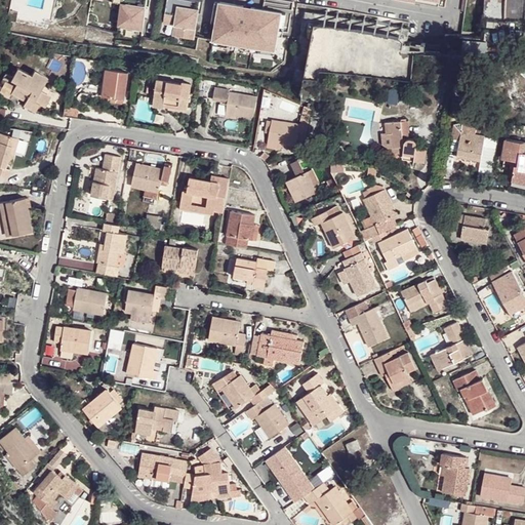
[(146,0),(112,0),(112,2),(121,4),(126,4),(122,34),(140,37),(146,0)]
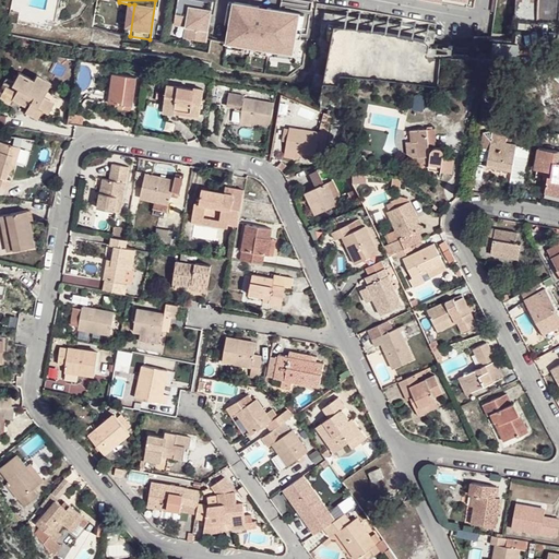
[(213,1),(206,0),(178,0),(176,19),(192,22),(189,38),(205,42),(213,1)]
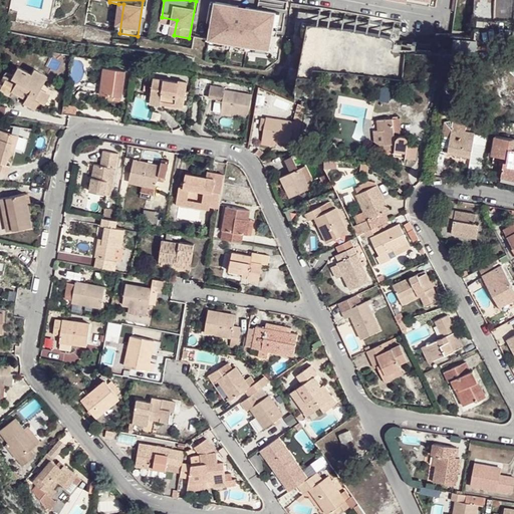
[(473,0),(473,19),(493,19),(493,0),(473,0)]
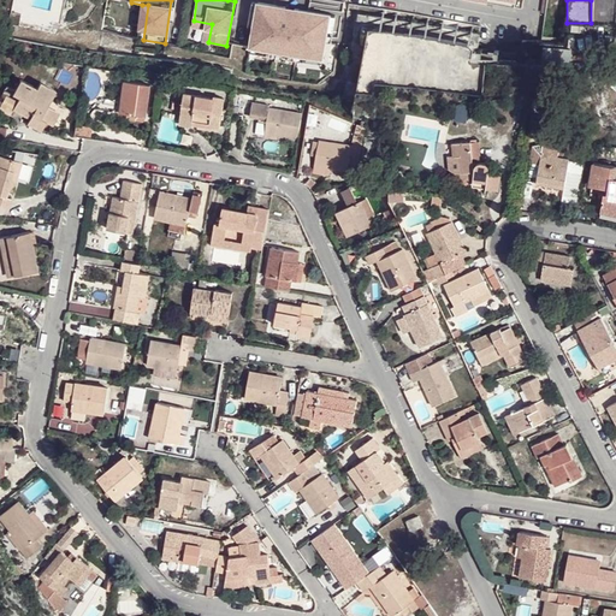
[(615,0),(591,0),(591,23),(615,23),(615,0)]
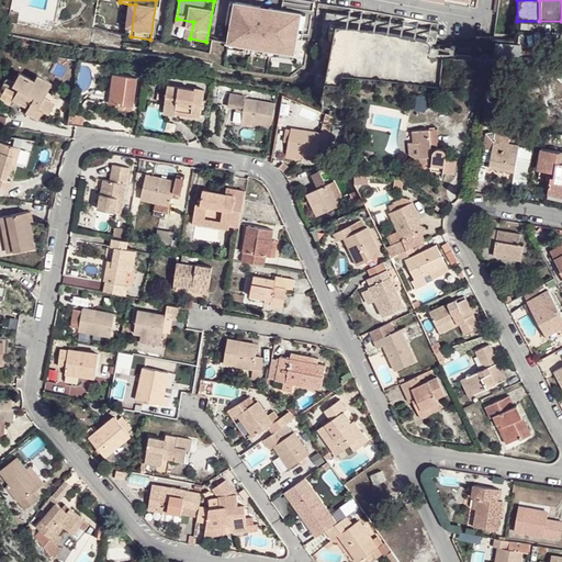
[(261,7),(235,2),(232,24),(228,43),(244,46),(261,49),(294,55),(296,38),(301,13),(281,10),(269,8),(268,11),(260,9),(261,7)]
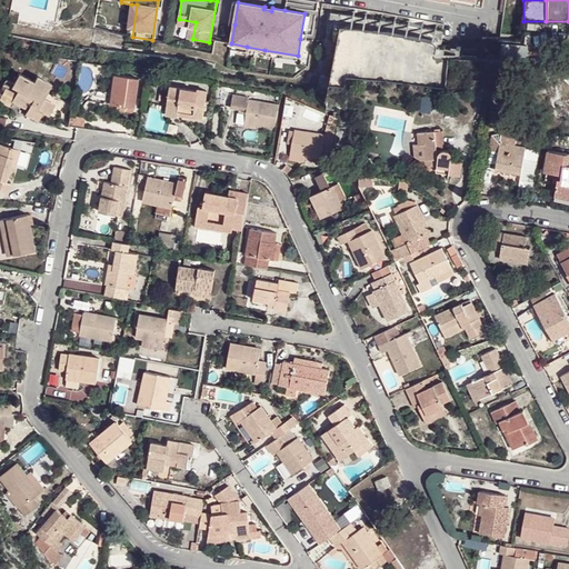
[(137,5),(131,5),(126,36),(132,37),(137,5)]
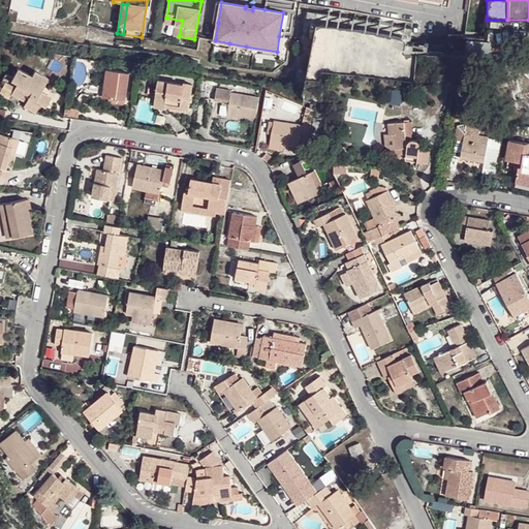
[(283,12),(279,36),(284,37),(288,13),(283,12)]
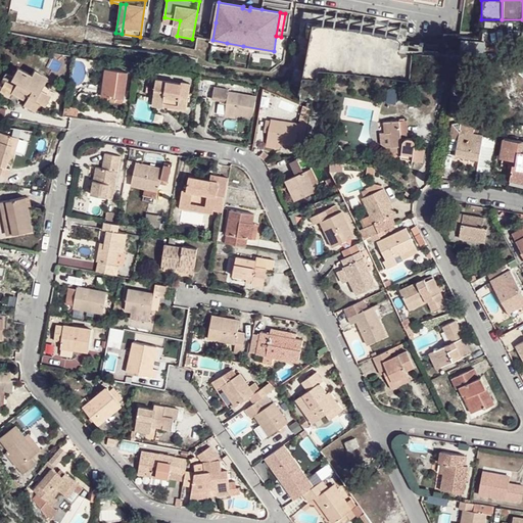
[(164,17),(163,24),(175,26),(173,36),(177,36),(180,20),(164,17)]
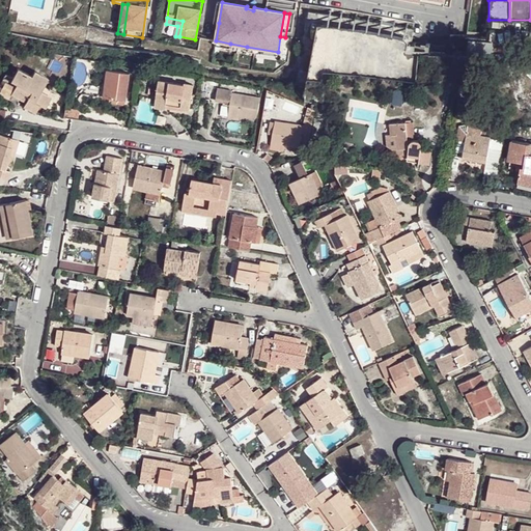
[(380,73),(416,77),(420,34),(364,28),(363,42),(383,44),(380,73)]
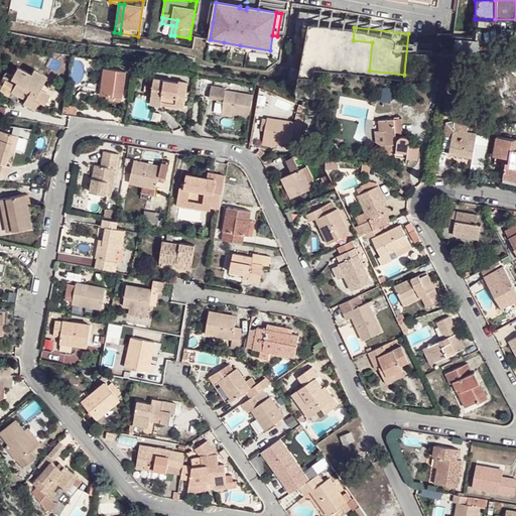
[(270,50),(240,45),(239,49),(269,54),(270,50)]
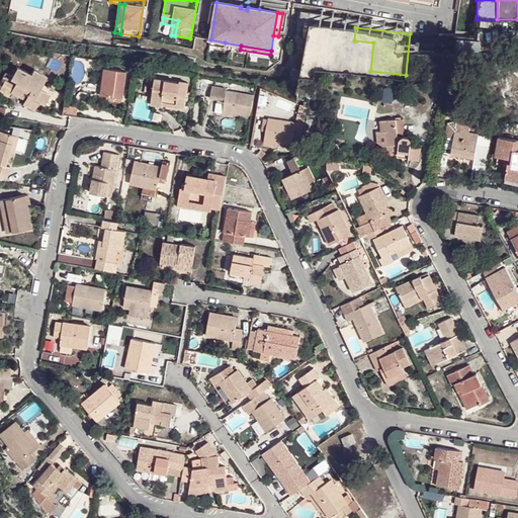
[(39,82),(45,75),(33,70),(30,75),(17,67),(11,79),(16,82),(11,91),(25,98),(23,102),(36,109),(40,102),(46,104),(51,95),(40,90),(44,84),(39,82)]
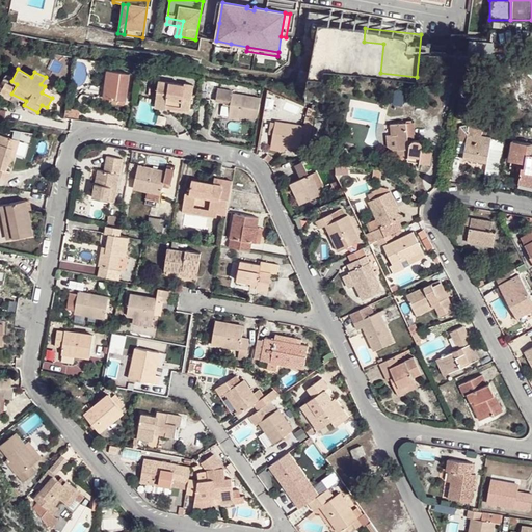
[(104,98),(113,100),(116,100),(116,104),(122,105),(123,101),(127,102),(131,74),(109,71),(104,98)]
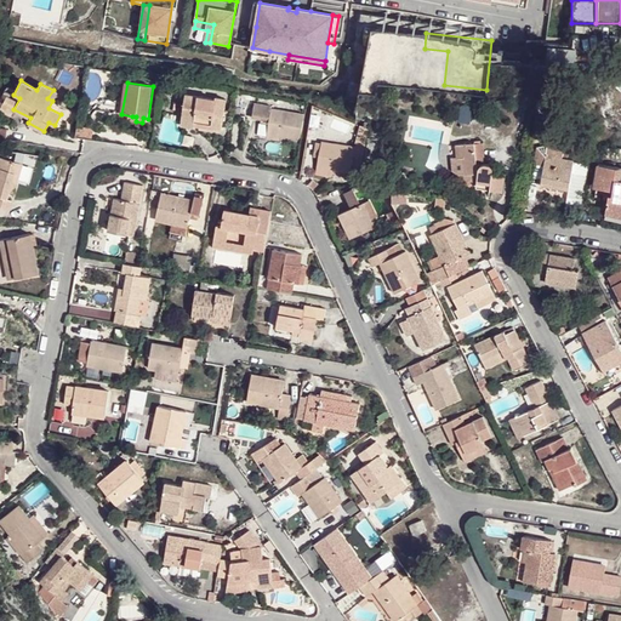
[(182,125),(194,127),(195,123),(212,126),(211,129),(222,130),(226,100),(215,98),(215,101),(186,96),(182,125)]
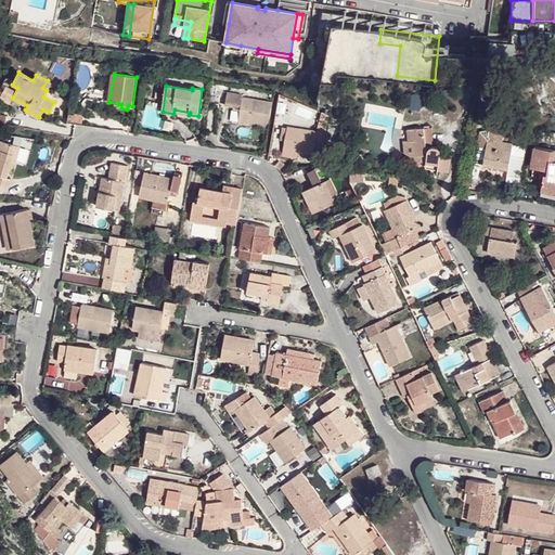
[(269,125),(272,102),(242,97),(242,94),(227,92),(224,106),(240,108),(237,120),(250,123),(269,125)]
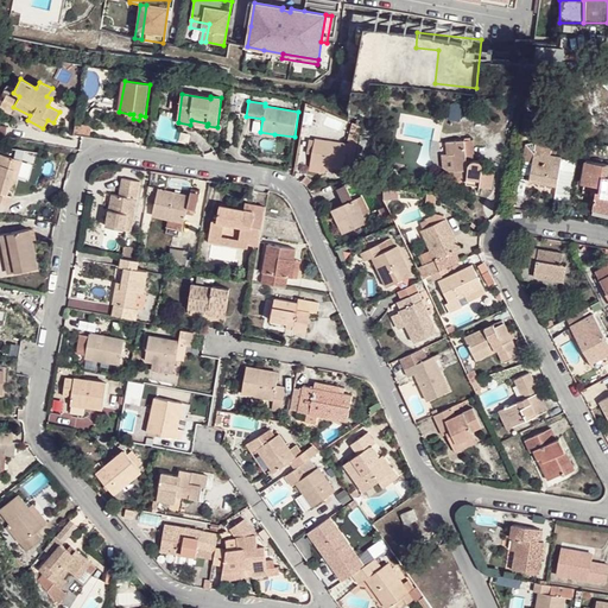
[(92,126),(75,124),(74,134),(89,137),(92,126)]
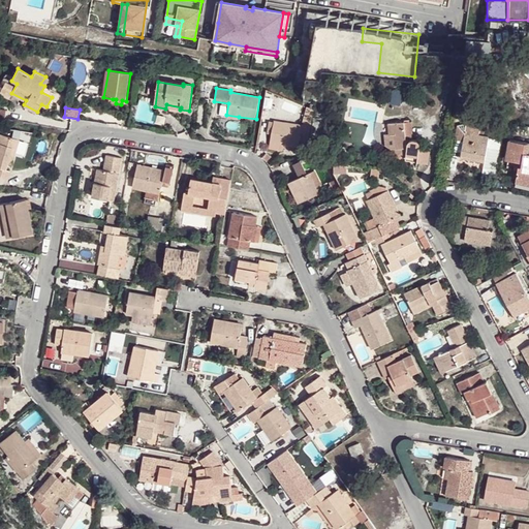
[(302,126),(274,121),(270,147),(281,149),(282,145),(298,148),(302,126)]
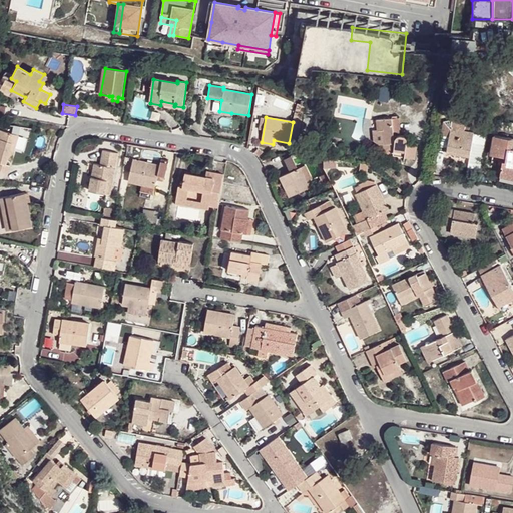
[(389,155),(394,156),(395,152),(406,154),(405,158),(415,160),(418,143),(409,142),(407,138),(405,136),(402,135),(400,136),(398,136),(396,138),(395,140),(393,118),(377,119),(378,131),(383,130),(384,138),(386,138),(386,143),(384,143),(385,152),(386,154),(387,155),(389,155)]
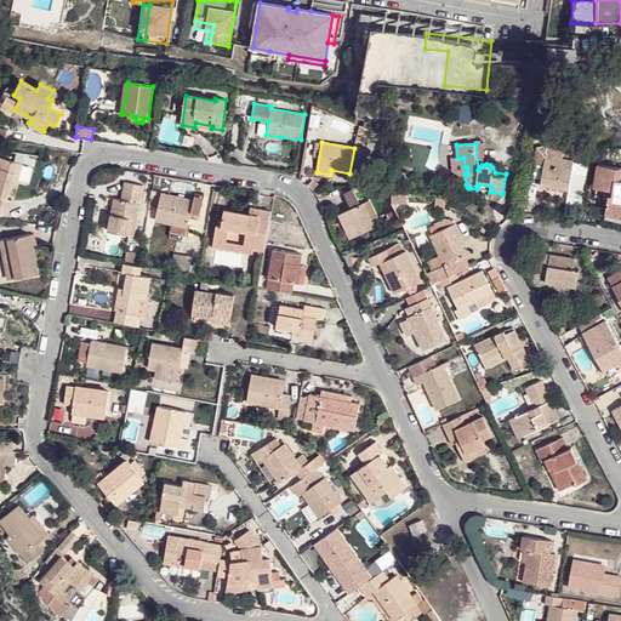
[(547,149),(536,147),(534,164),(543,165),(541,186),(569,191),(574,161),(546,157),(547,149)]
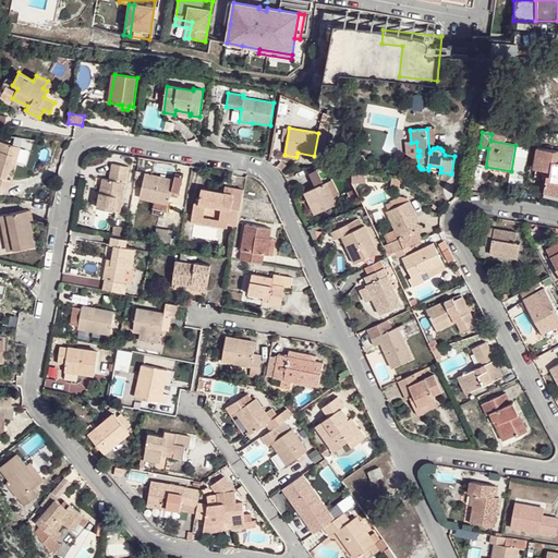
[(12,160),(15,161),(20,147),(0,141),(0,185),(8,187),(10,180),(7,179),(9,173),(12,160)]
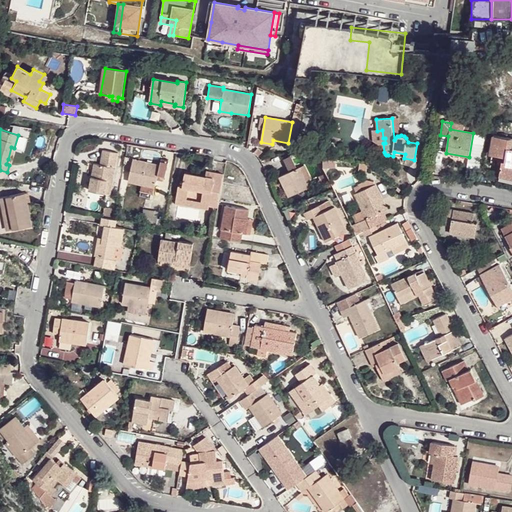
[(511,147),(510,147),(511,138),(493,135),(491,146),(493,146),(492,154),(506,157),(505,161),(502,160),(500,173),(511,174),(511,147)]
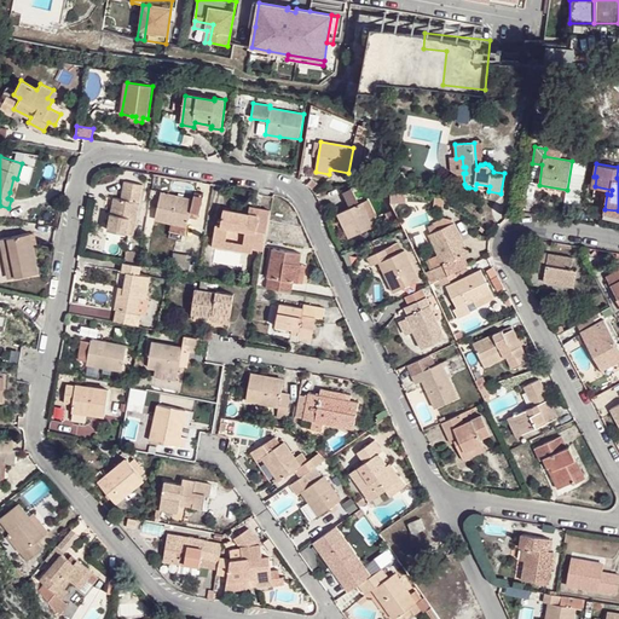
[(143,184),(126,180),(122,198),(114,197),(109,229),(134,233),(143,184)]
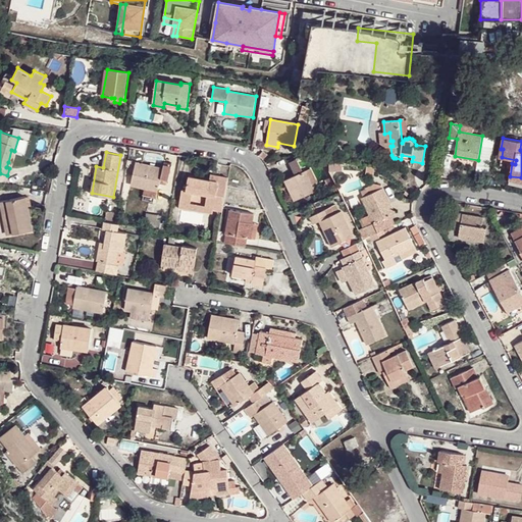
[(171,167),(163,165),(162,168),(136,164),(132,186),(159,191),(161,179),(169,180),(171,167)]
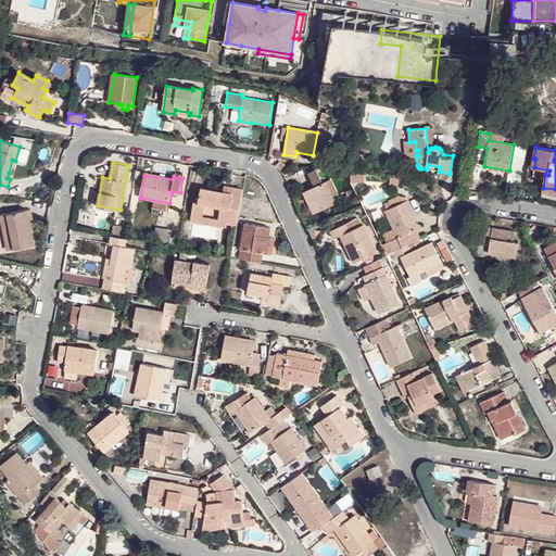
[(312,206),(310,207),(313,214),(337,204),(333,198),(338,196),(331,180),(305,192),(312,206)]
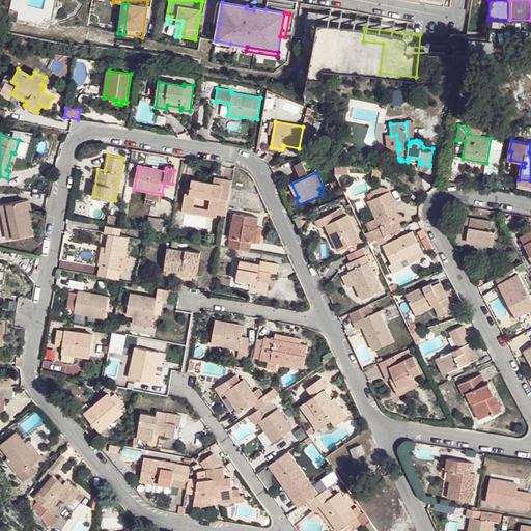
[(226,215),(232,179),(223,178),(222,184),(214,183),(193,178),(190,193),(186,193),(183,206),(194,208),(194,207),(196,195),(211,198),(208,206),(218,208),(217,214),(226,215)]
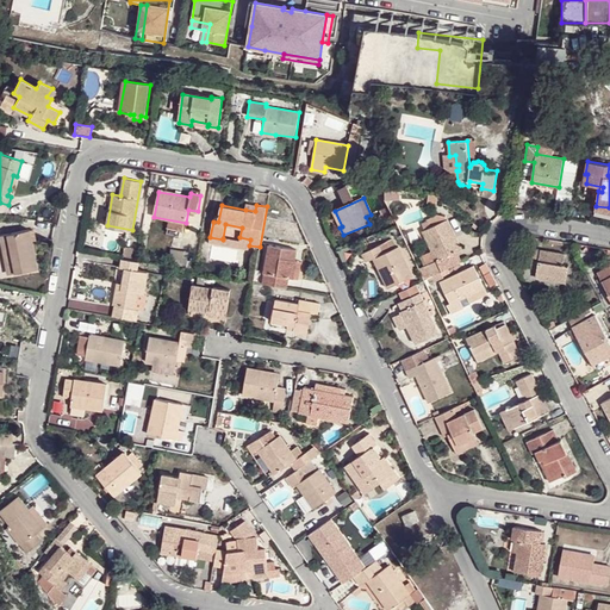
[(447,269),(448,268),(447,266),(442,257),(455,251),(460,249),(447,221),(423,230),(437,260),(425,266),(431,277),(440,272),(447,269)]
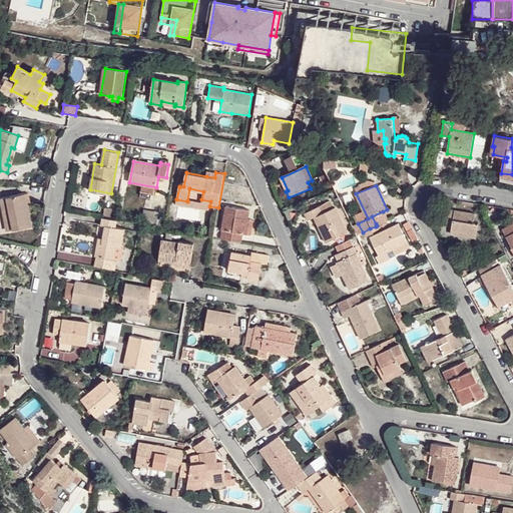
[(0,197),(2,210),(8,208),(13,230),(31,226),(24,192),(0,197)]
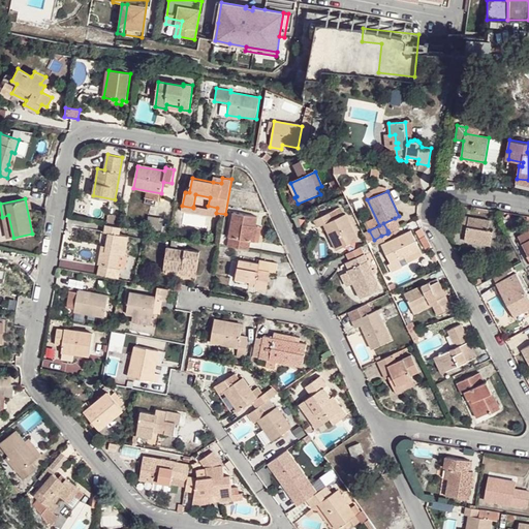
[(193,208),(182,206),(182,210),(216,216),(216,213),(217,208),(208,206),(208,209),(193,207),(193,208)]
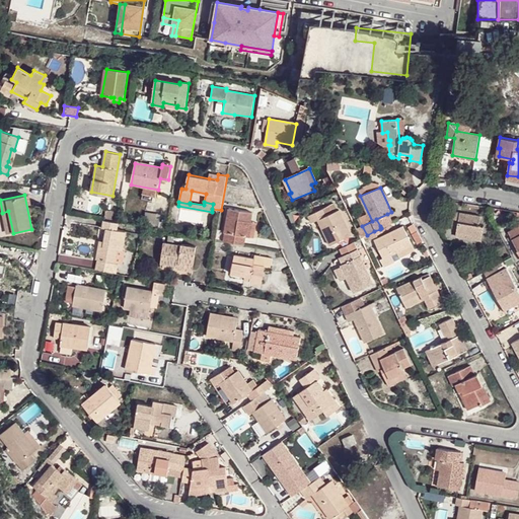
[(323,208),(309,215),(312,222),(319,219),(330,244),(350,235),(339,210),(326,216),(323,208)]
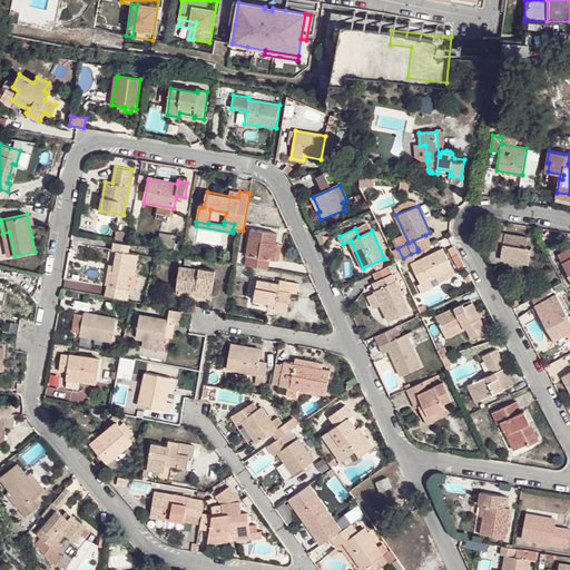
[(252,229),(245,265),(268,269),(271,261),(275,261),(278,245),(275,245),(277,234),(252,229)]
